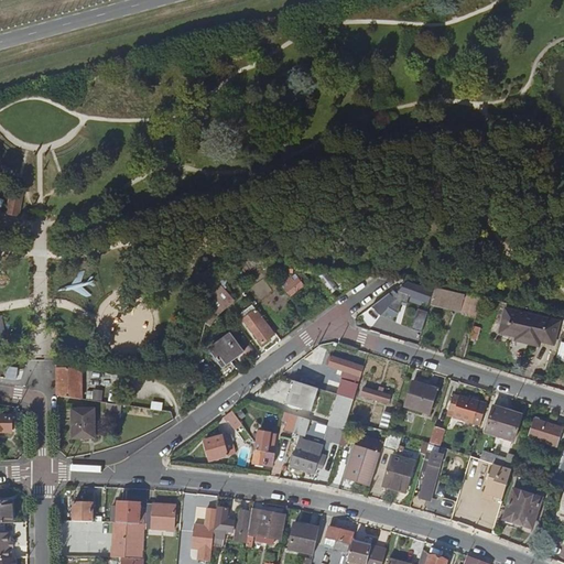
[(23,196),(11,194),(8,210),(8,214),(20,217),(23,196)]
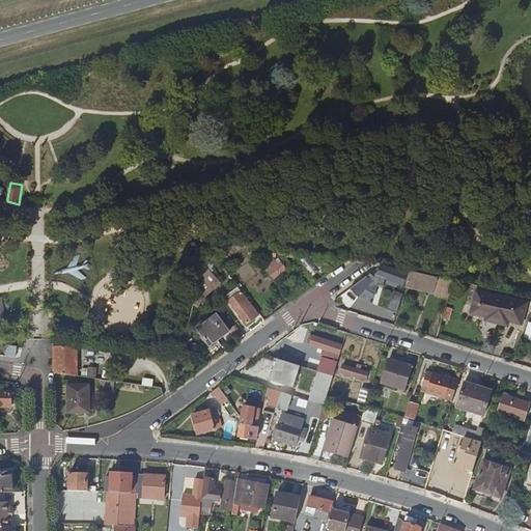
[(252,250),(247,245),(244,244),(238,248),(244,256),(252,250)]
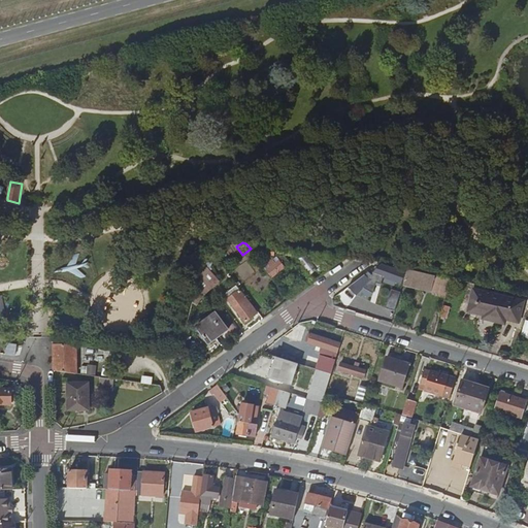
[(219,258),(225,267),(242,255),(236,246),(235,245),(219,258)]
